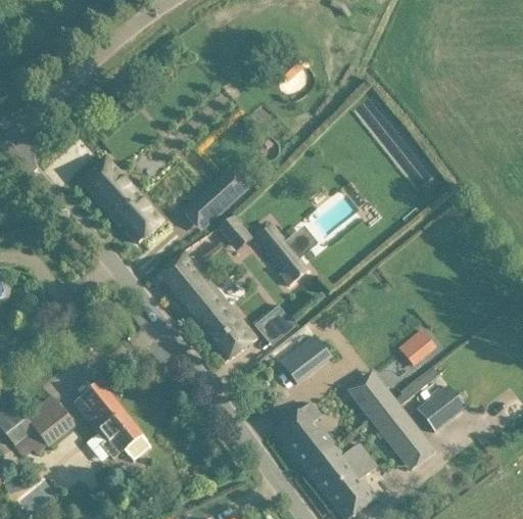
[(270,63),(282,78),(300,62),(288,48),(270,63)]
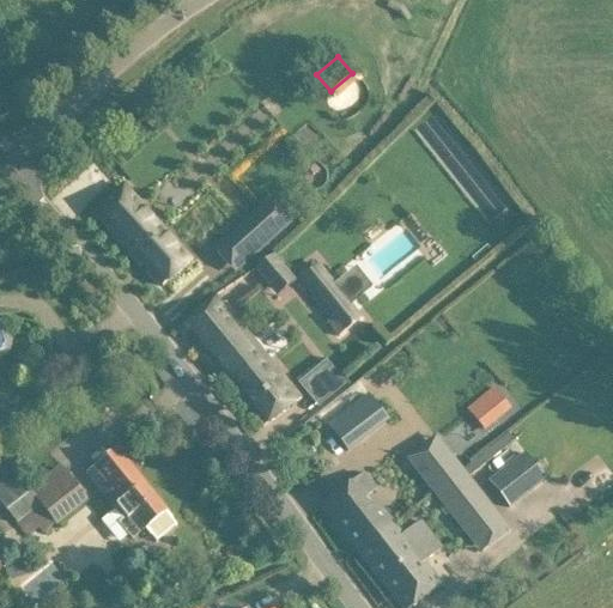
[(222,181),(211,166),(196,147),(186,156),(178,145),(177,145),(162,157),(161,158),(194,201),(222,181)]
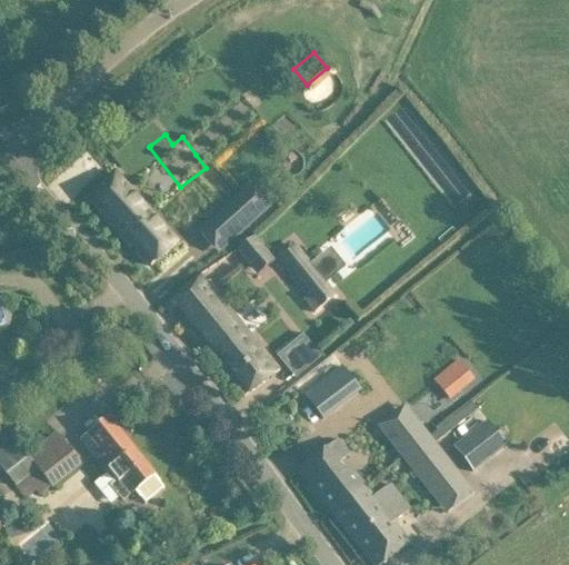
[(177,240),(161,224),(113,171),(89,194),(151,263),(175,243),(177,240)]
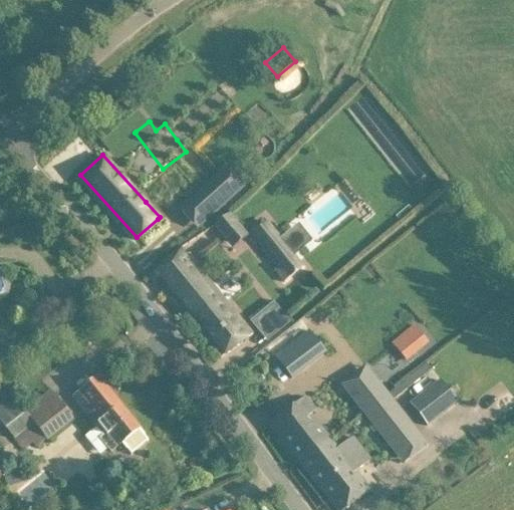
[(218,179),(200,195),(216,213),(234,198),(218,179)]
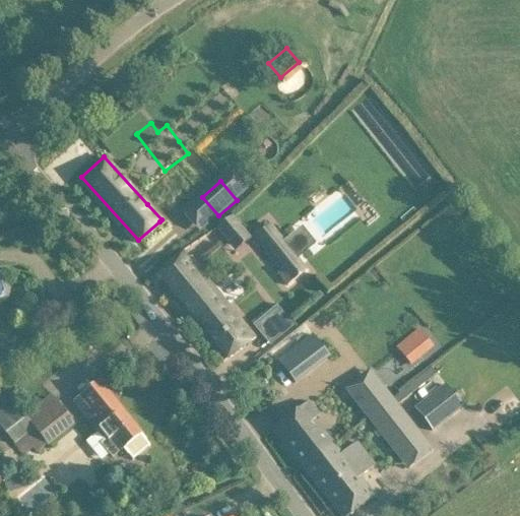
[(215,227),(236,250),(252,236),(232,213),(215,227)]
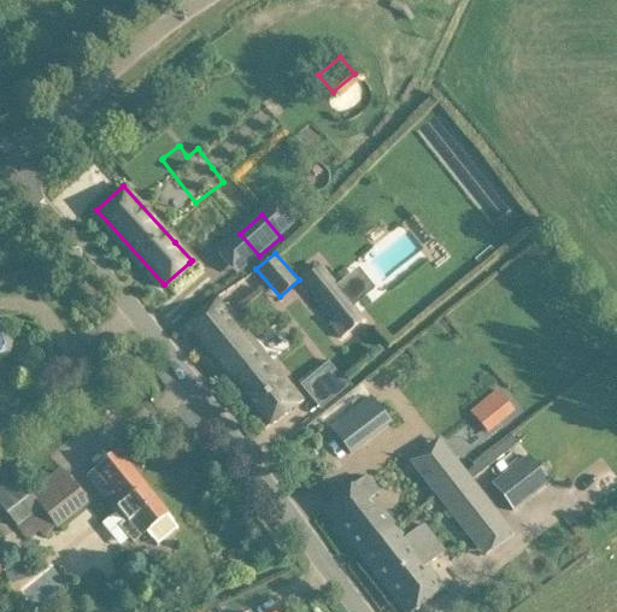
[(330,317),(327,319),(339,335),(365,315),(322,263),(300,281),(330,317)]
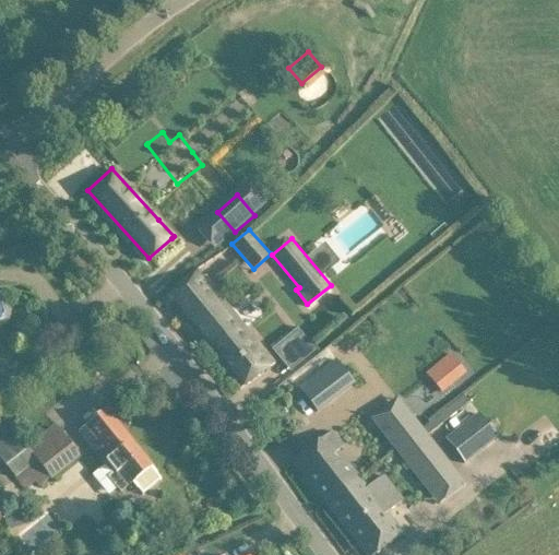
[(203,273),(200,275),(194,269),(165,292),(195,331),(240,387),(274,359),(257,339),(203,273)]
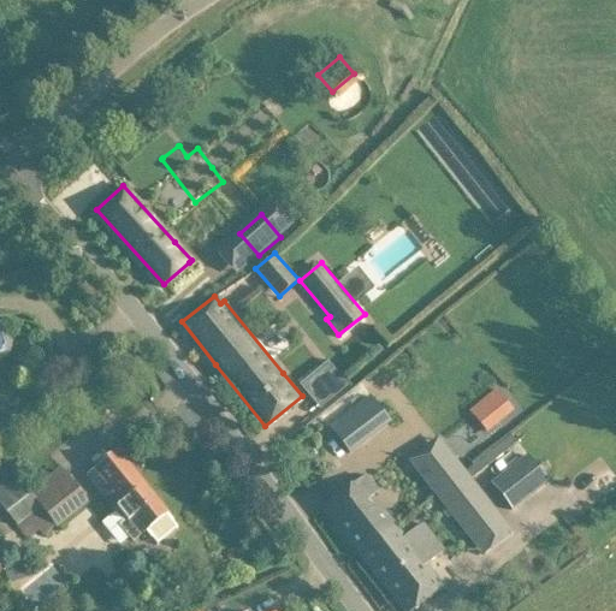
[(320,405),(350,379),(327,355),(298,383),(320,405)]
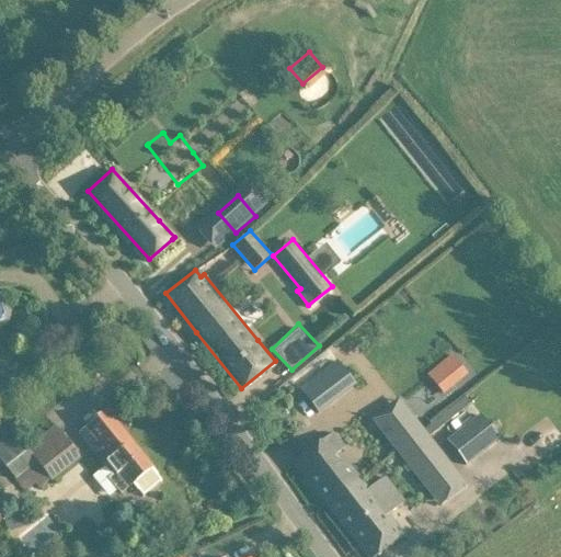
[(427,371),(443,390),(467,371),(451,352),(427,371)]
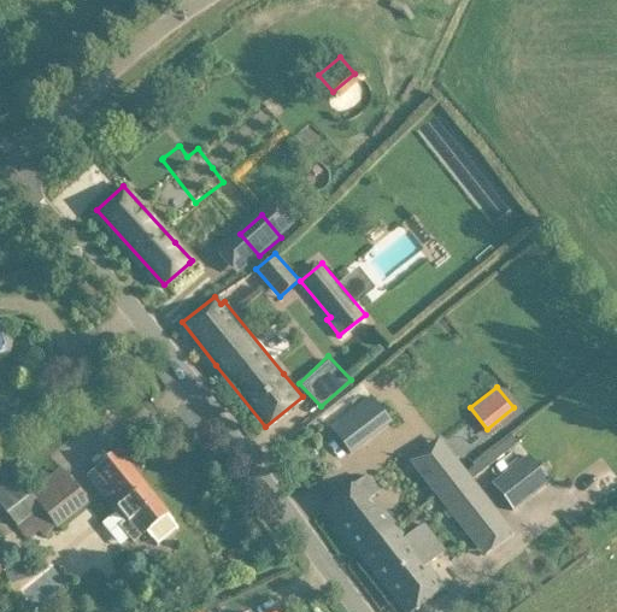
[(329,425),(329,427),(324,430),(339,449),(344,445),(350,452),(391,419),(371,394),(329,425)]
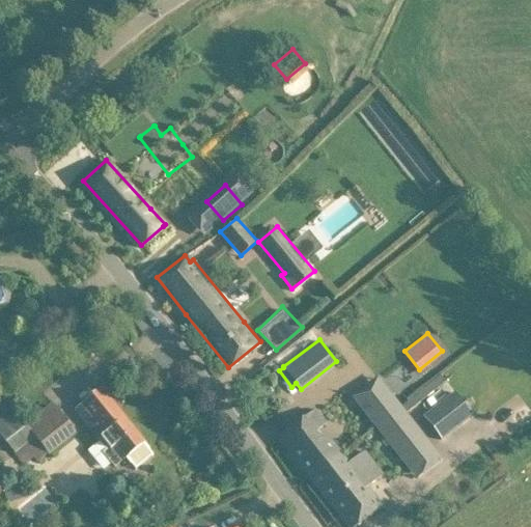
[(251,351),(232,366),(242,377),(259,361),(251,351)]
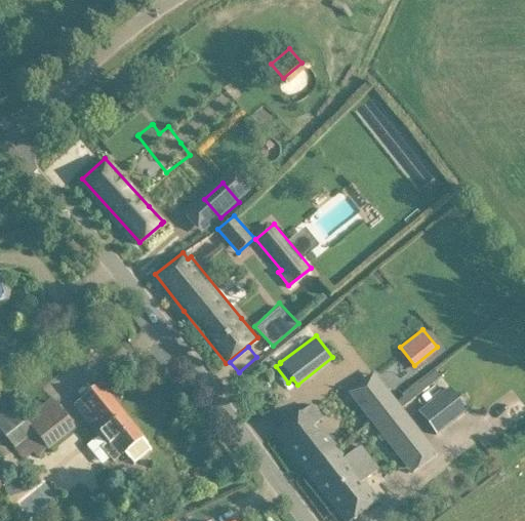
[(350,391),(372,418),(395,400),(373,372),(350,391)]
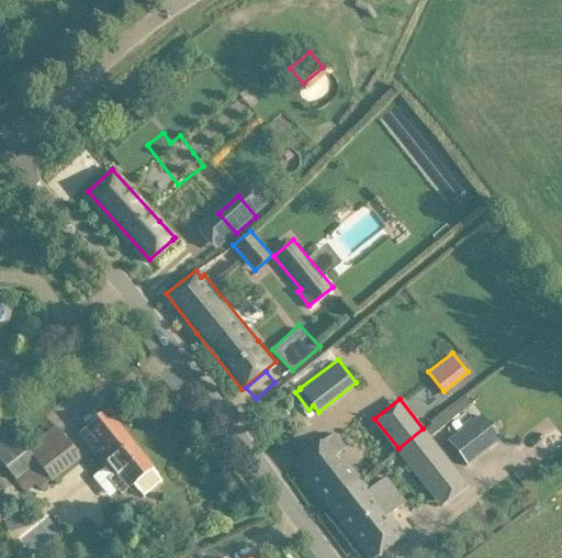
[(108,410),(80,432),(97,453),(114,475),(111,477),(122,491),(133,482),(144,493),(161,479),(158,473),(124,431),(108,410)]
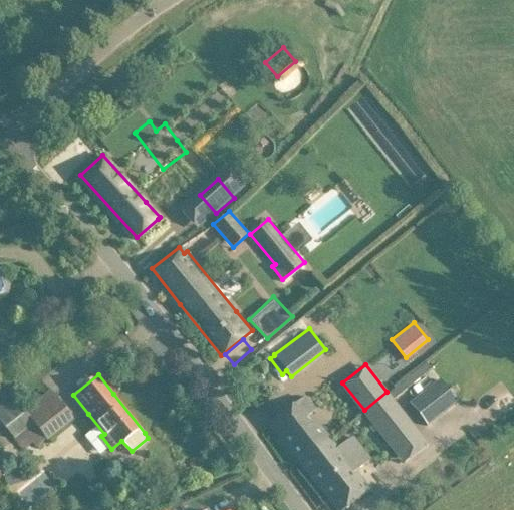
[(411,403),(427,424),(458,400),(442,378),(411,403)]
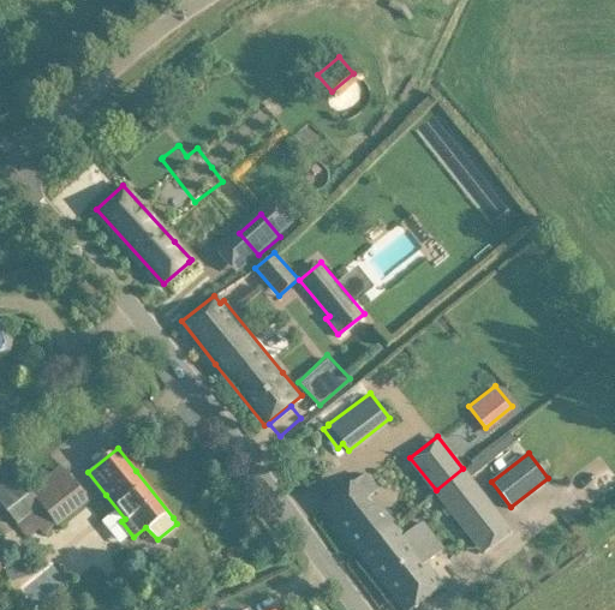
[(0,464),(0,501),(27,534),(39,525),(43,531),(55,521),(57,522),(88,498),(60,462),(29,488),(6,460),(0,464)]
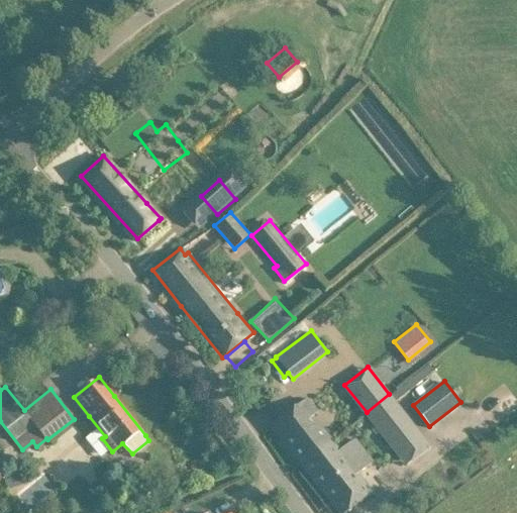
[(419,433),(389,394),(367,412),(397,451),(419,433)]
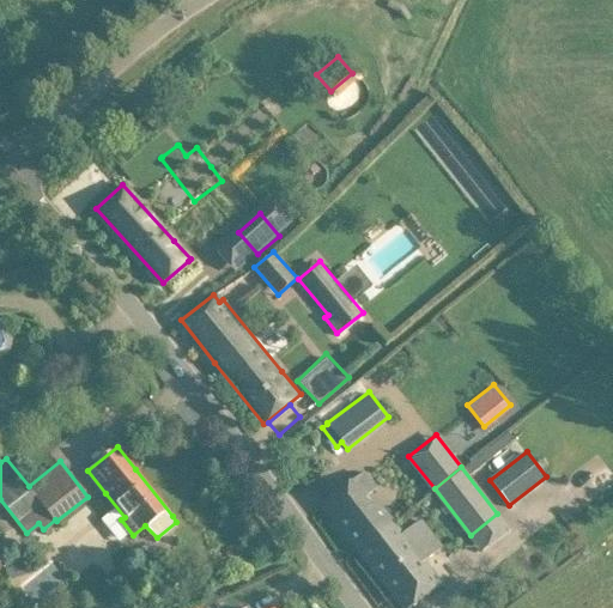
[(322,503),(358,548),(394,521),(371,492),(376,487),(363,470),(322,503)]
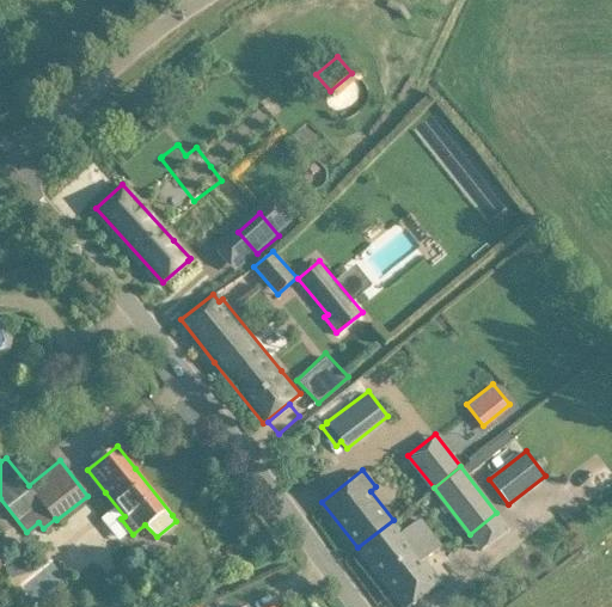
[(393,520),(357,547),(404,606),(407,606),(441,581),(423,559),(440,546),(430,534),(433,533),(421,517),(402,532),(393,520)]
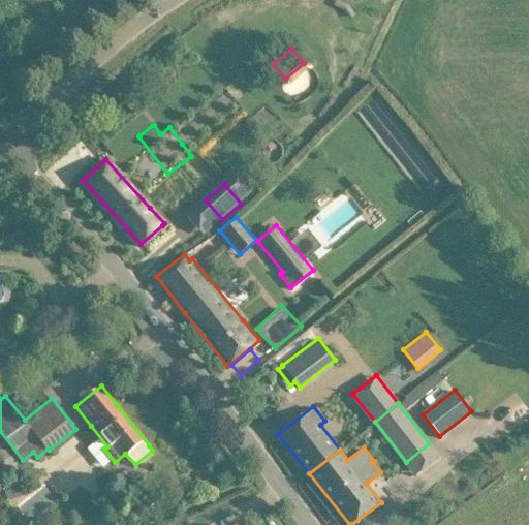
[(28,484),(35,481),(31,471),(10,480),(9,476),(1,480),(0,477),(0,490),(11,486),(16,496),(30,491),(28,484)]
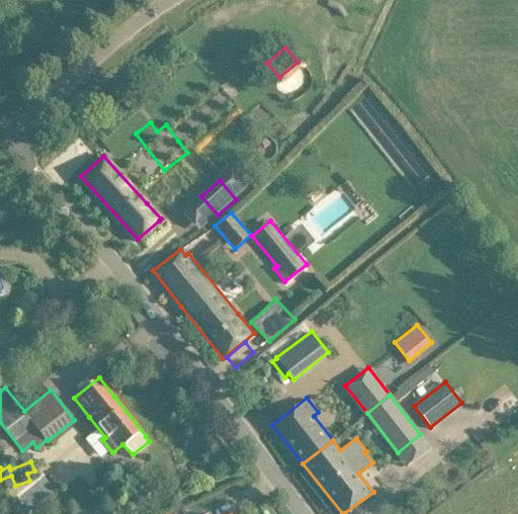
[(98,477),(102,494),(115,491),(111,474),(98,477)]
